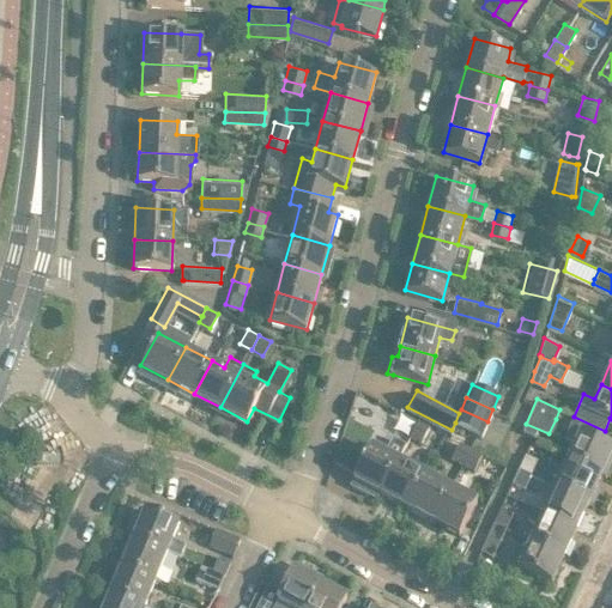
[(461,409),(459,413),(455,423),(482,435),(488,421),(461,409)]
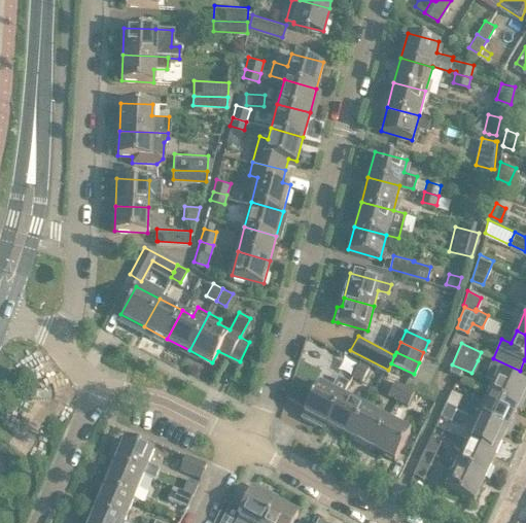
[(525,393),(523,392),(525,387),(525,383),(516,379),(520,371),(493,358),(486,374),(495,378),(488,393),(516,407),(520,409),(525,395),(525,393)]
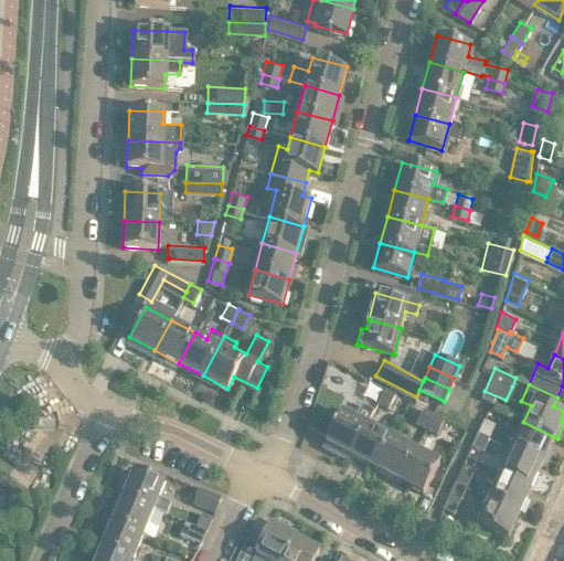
[(385,385),(378,399),(389,404),(395,391),(385,385)]
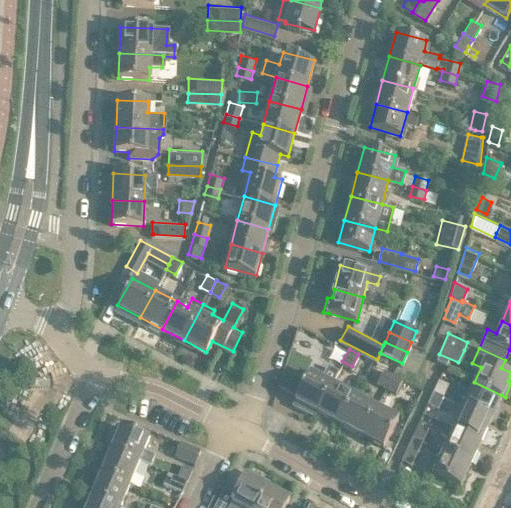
[(310,405),(318,410),(332,381),(339,369),(328,363),(321,375),(310,369),(293,402),(308,410),(310,405)]
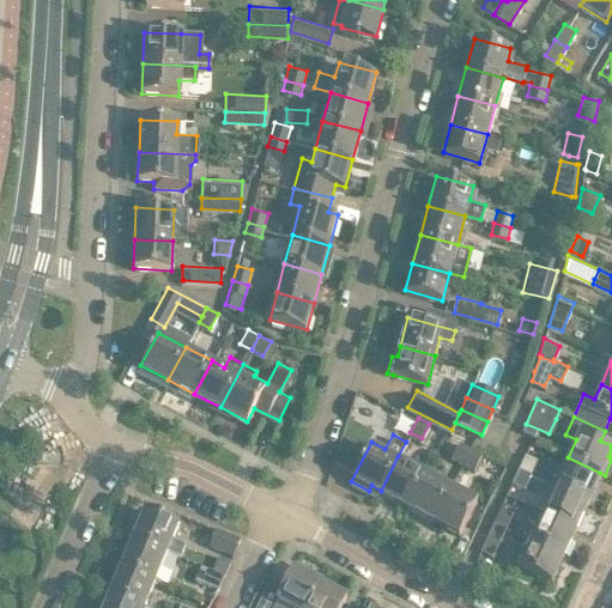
[(452,455),(464,461),(471,445),(460,439),(452,455)]
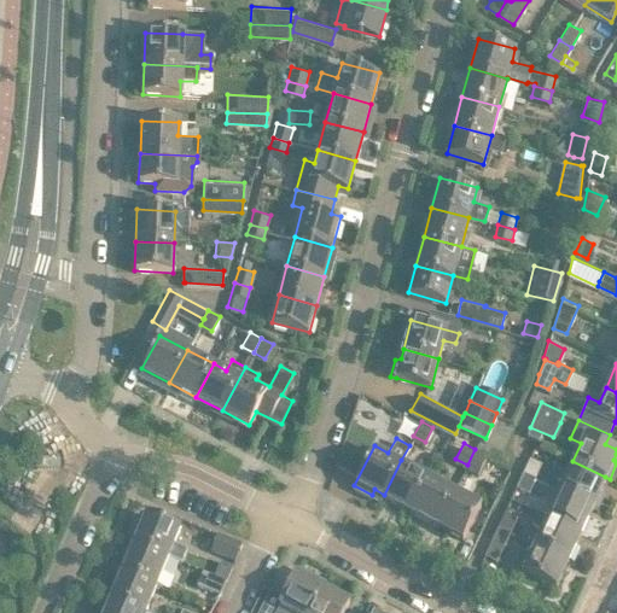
[(339,462),(354,471),(362,456),(348,448),(339,462)]
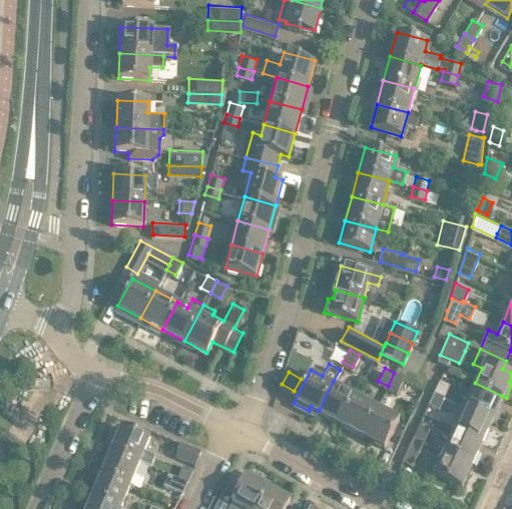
[(394,373),(388,386),(397,391),(403,378),(394,373)]
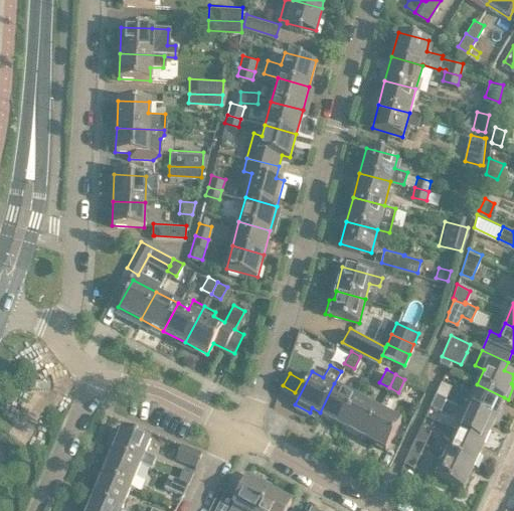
[(442,379),(436,392),(446,397),(452,384),(442,379)]
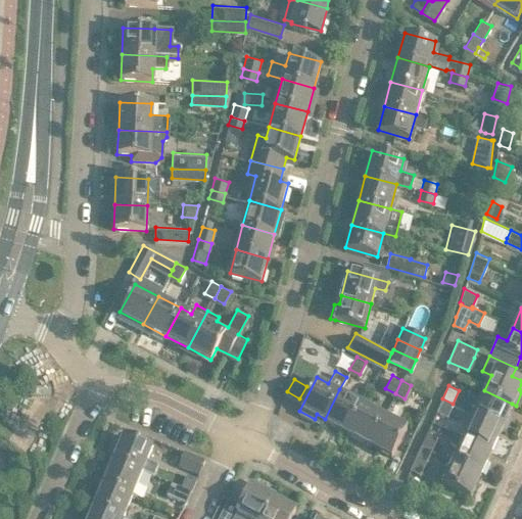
[(339,389),(325,419),(347,430),(362,402),(339,389)]
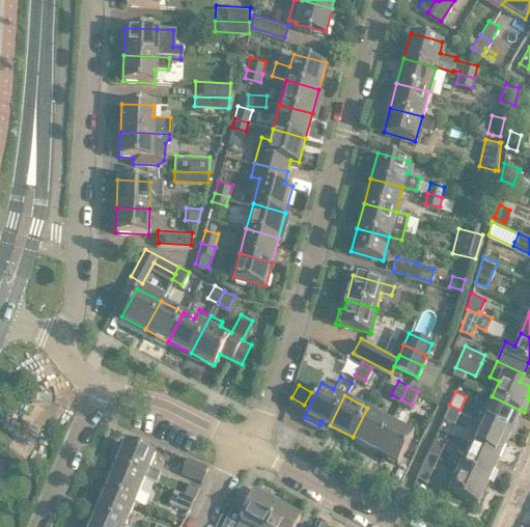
[(492,396),(481,419),(481,420),(509,434),(520,410),(492,396)]
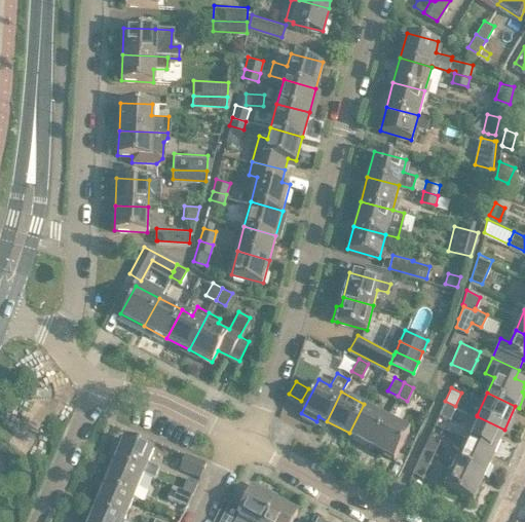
[(445,401),(440,413),(450,417),(455,406),(445,401)]
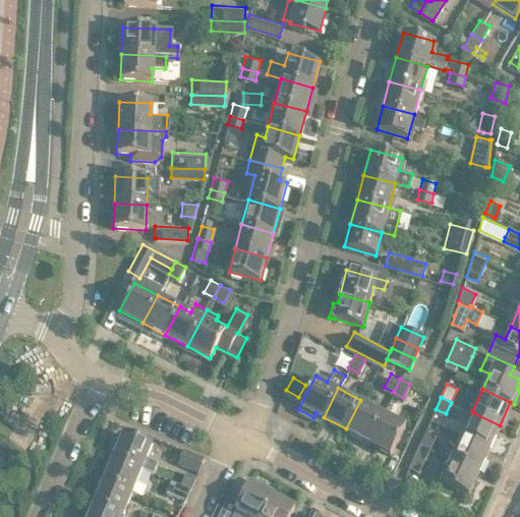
[(383,411),(360,400),(346,428),(367,441),(383,411)]
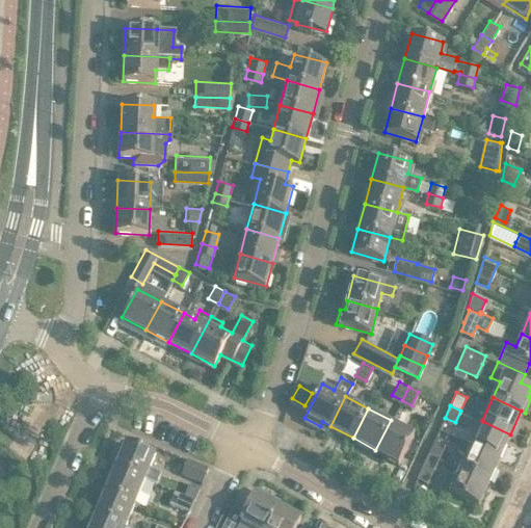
[(500,457),(510,434),(482,421),(482,420),(472,415),(467,425),(477,430),(472,443),(471,444),(500,457)]
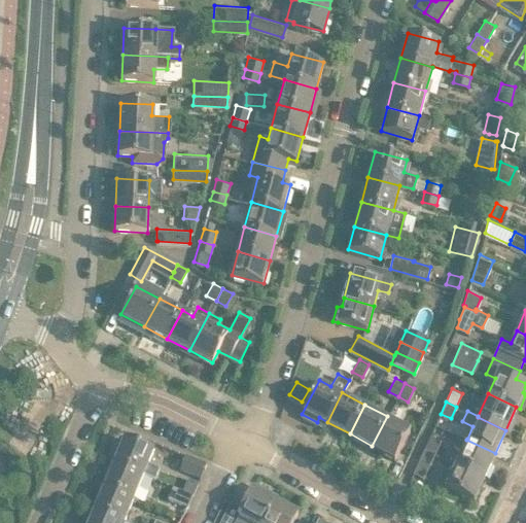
[(372,446),(394,457),(410,428),(387,416),(372,446)]
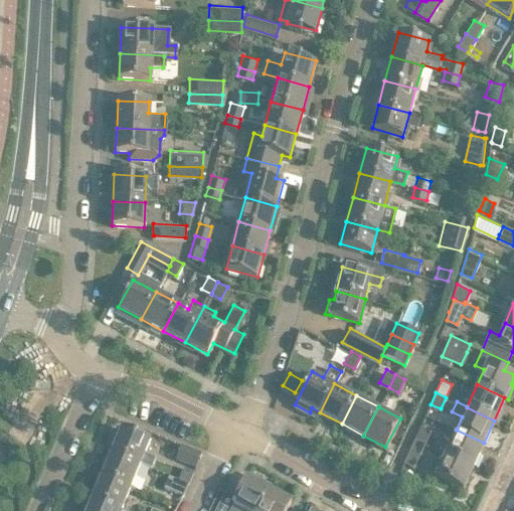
[(151,438),(124,426),(119,423),(113,440),(117,442),(114,449),(141,460),(152,465),(157,455),(145,450),(151,438)]
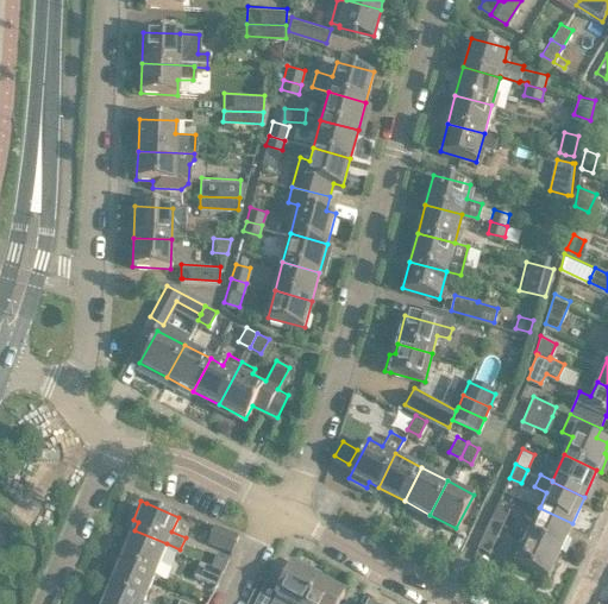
[(490,517),(502,523),(511,507),(499,501),(490,517)]
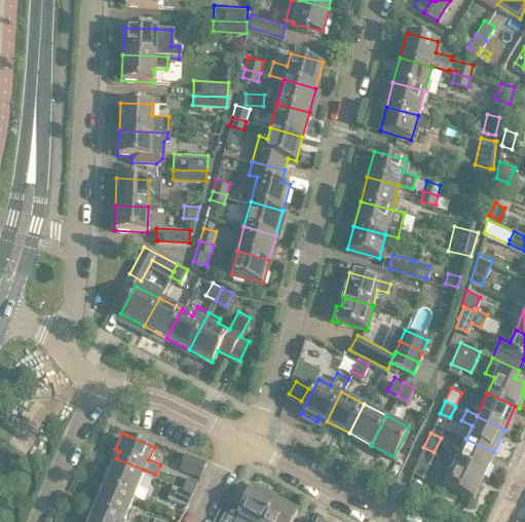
[(461,449),(455,462),(484,475),(494,452),(465,439),(466,438),(457,434),(452,445),(461,449)]
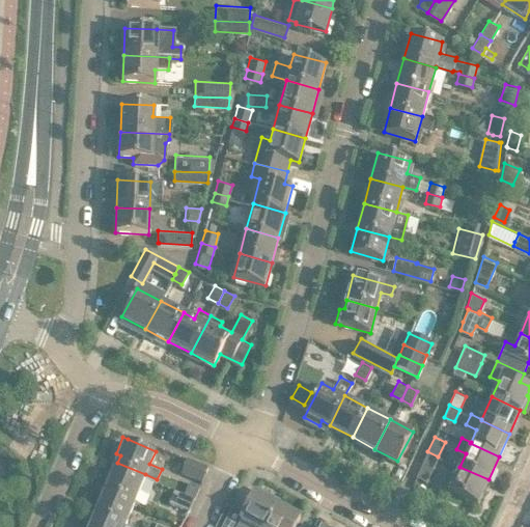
[(438,456),(427,451),(417,475),(426,480),(438,456)]
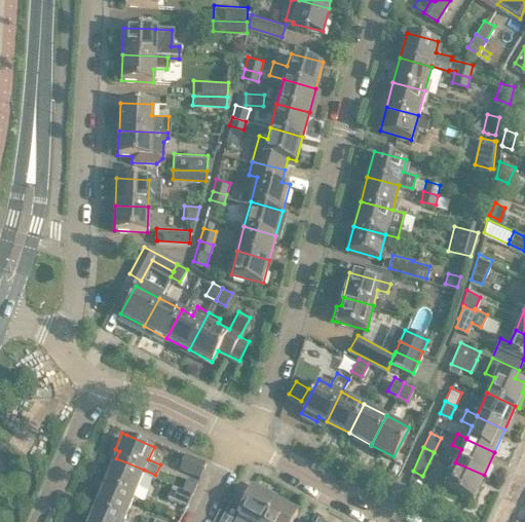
[(207,459),(186,451),(180,465),(200,475),(207,459)]
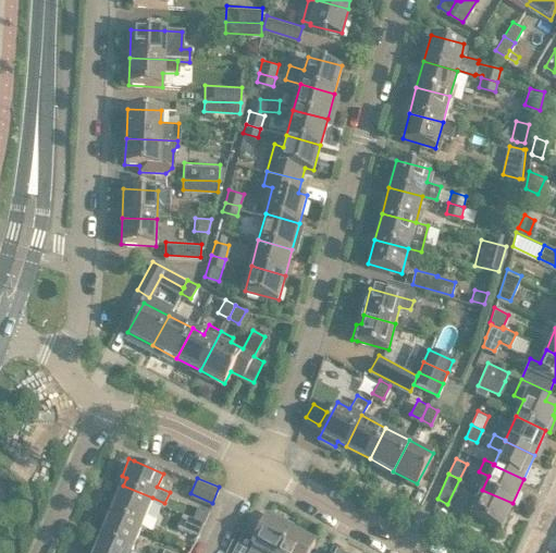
[(141,523),(152,498),(123,486),(112,511),(141,523)]
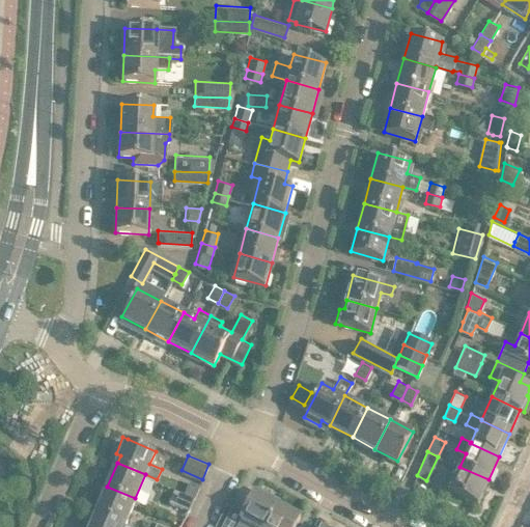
[(489,479),(459,467),(448,491),(477,504),(489,479)]
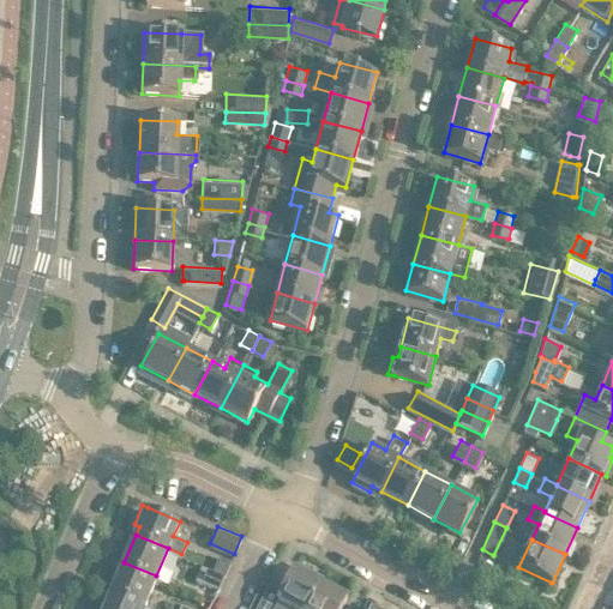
[(214,567),(226,573),(232,559),(220,554),(214,567)]
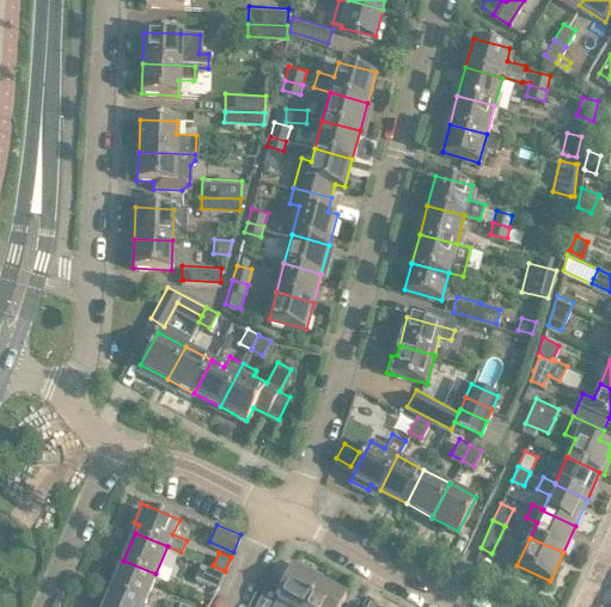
[(111,588),(144,602),(156,574),(123,560),(111,588)]
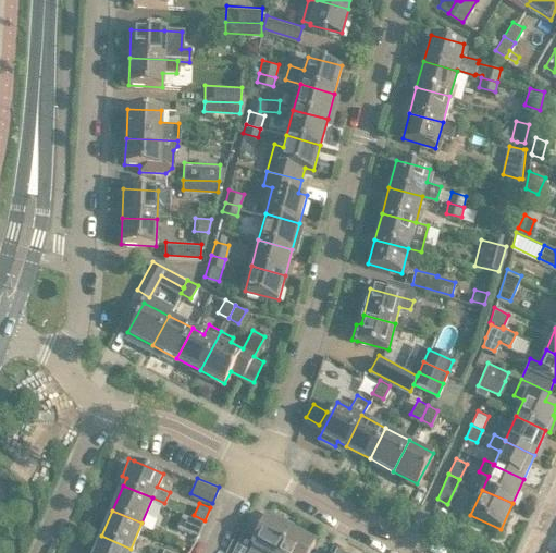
[(205,520),(194,515),(194,516),(183,512),(177,525),(199,533),(205,520)]
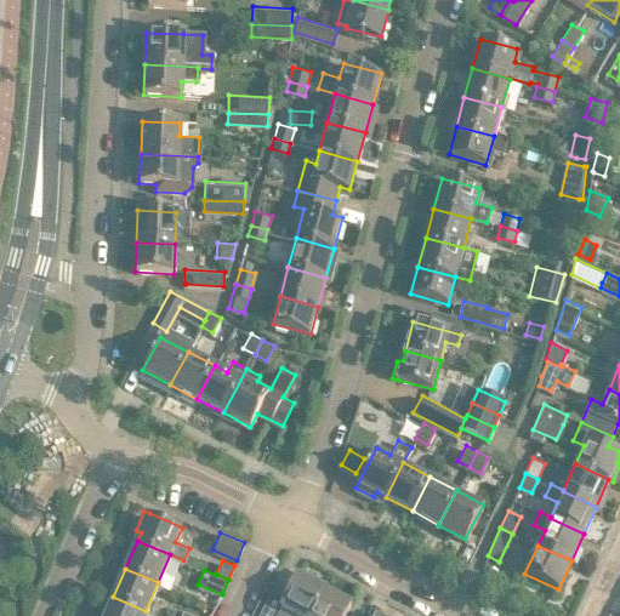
[(276,615),(282,606),(300,615),(310,615),(325,588),(299,575),(286,598),(272,591),(259,615),(276,615)]
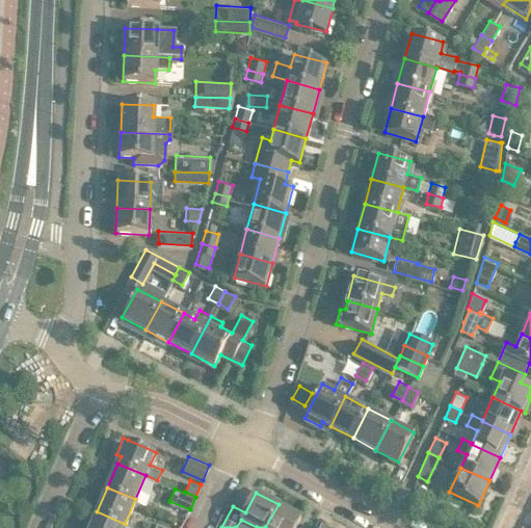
[(294,527),(301,517),(279,504),(265,527),(294,527)]
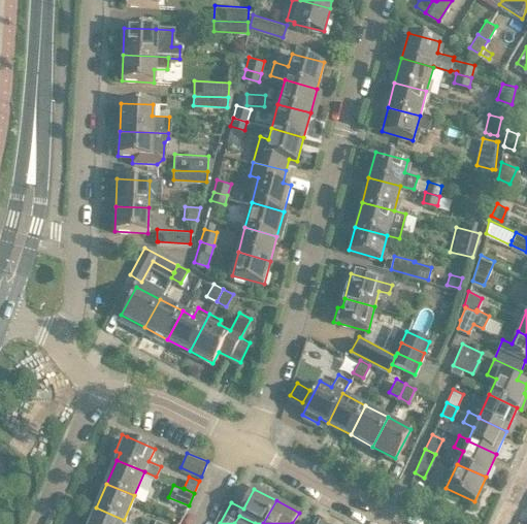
[(122,523),(124,520),(96,508),(89,523),(122,523)]
